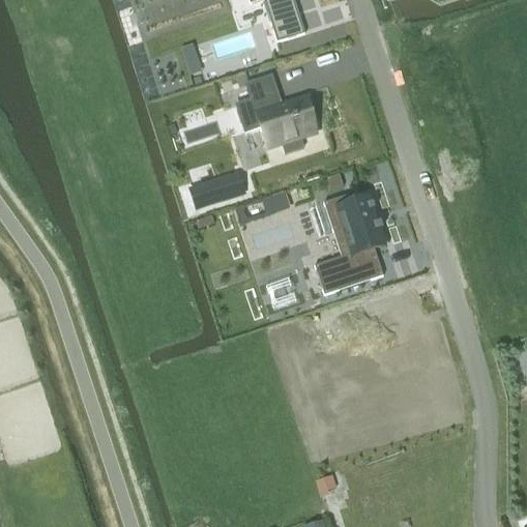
[(296,15),(271,23),(277,42),(306,33),(305,31),(301,33),(296,15)]
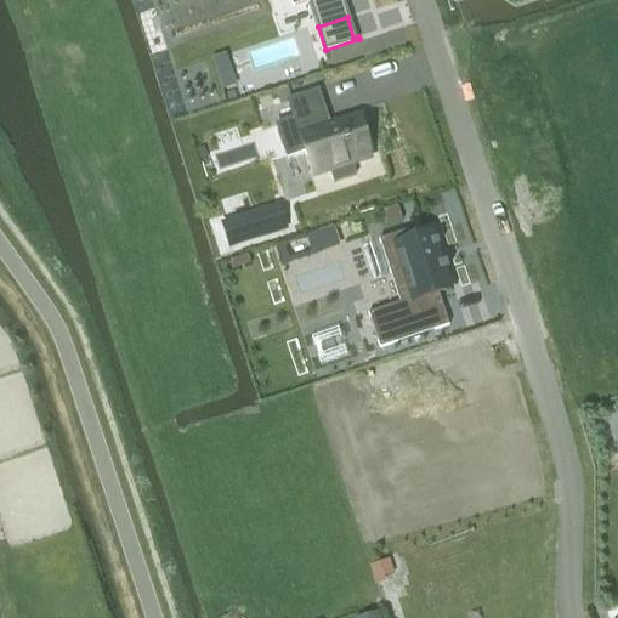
[(214,56),(217,68),(231,63),(227,51),(214,56)]
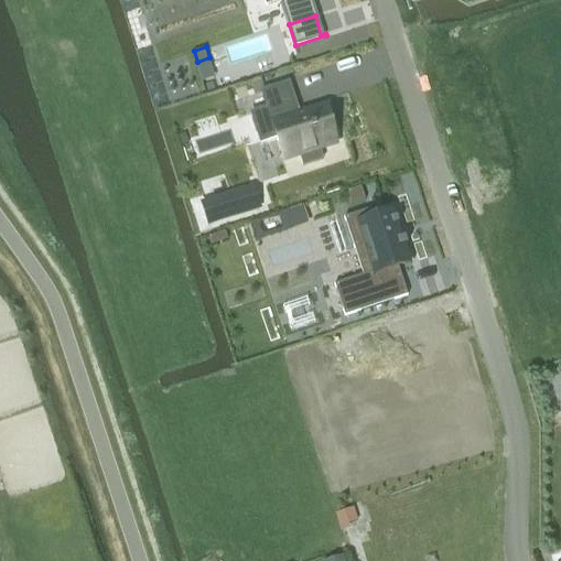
[(268,106),(252,111),(262,140),(278,136),(286,159),(302,153),(305,163),(324,157),(321,148),(337,142),(325,104),(301,112),(290,81),(262,89),(268,106)]
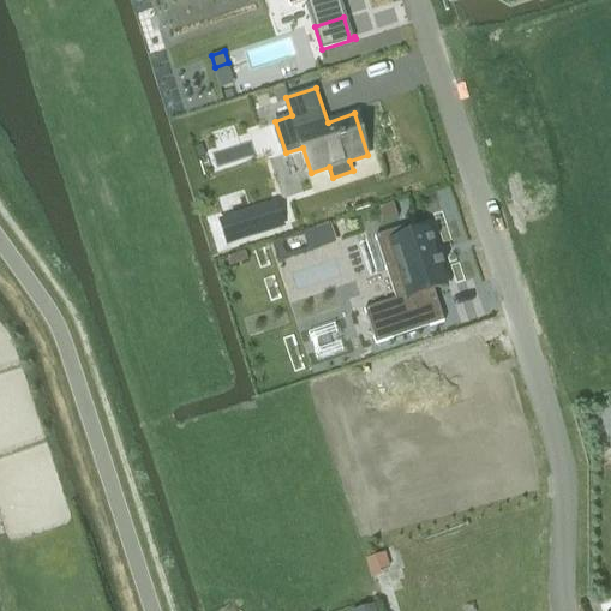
[(276,202),(221,220),(228,243),(283,225),(276,202)]
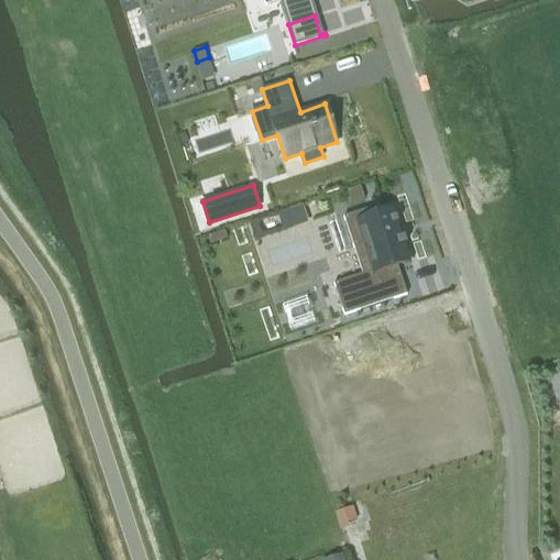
[(369,271),(363,273),(335,283),(346,314),(408,293),(399,267),(398,264),(410,260),(405,244),(406,244),(407,243),(401,223),(399,223),(398,223),(396,216),(394,210),(380,215),(380,212),(377,206),(344,216),(354,246),(360,245),(361,248),(369,271)]
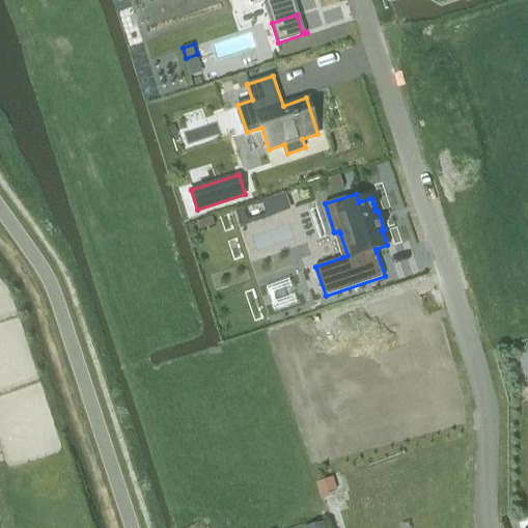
[(333,475),(317,480),(321,493),(336,488),(333,475)]
